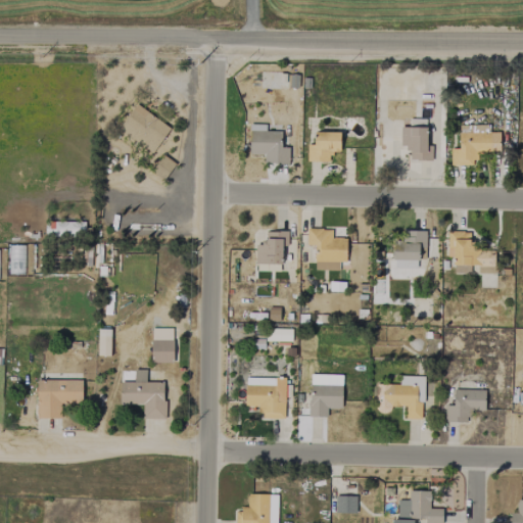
[(170,129),(135,103),(117,128),(152,152),(170,129)]
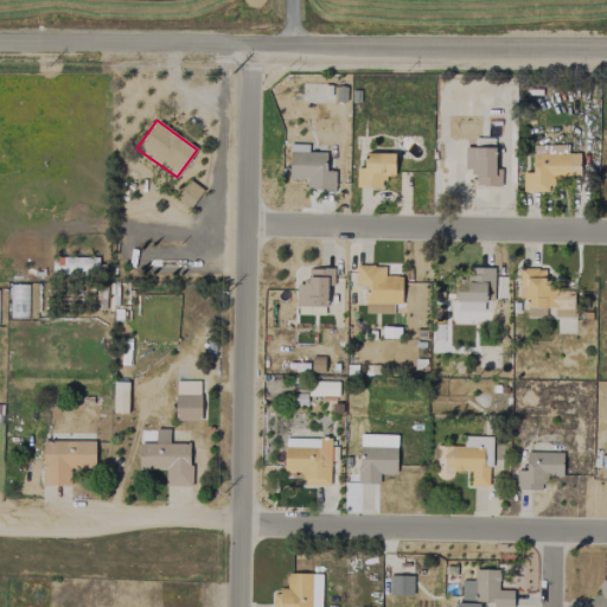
[(334,191),(334,171),(325,171),(326,146),(308,146),(308,152),(289,152),(288,179),(306,179),(306,191),(334,191)]
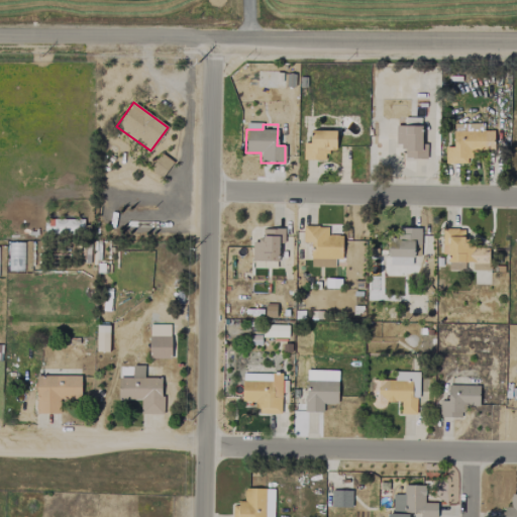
[(426,159),(426,143),(421,143),(421,126),(396,125),(395,144),(404,144),(403,158),(426,159)]
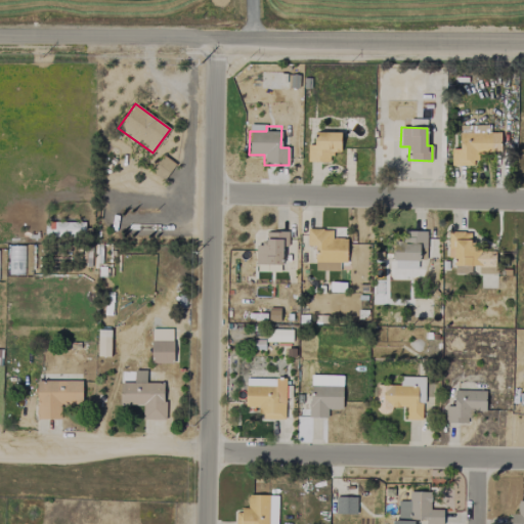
[(340,153),(340,133),(314,132),(314,145),(307,144),(307,162),(331,162),(331,153),(340,153)]
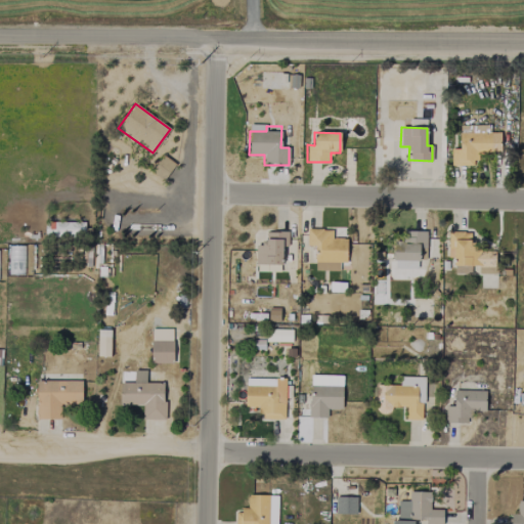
[(500,153),(499,132),(459,133),(459,149),(451,149),(451,166),(476,166),(476,153),(500,153)]
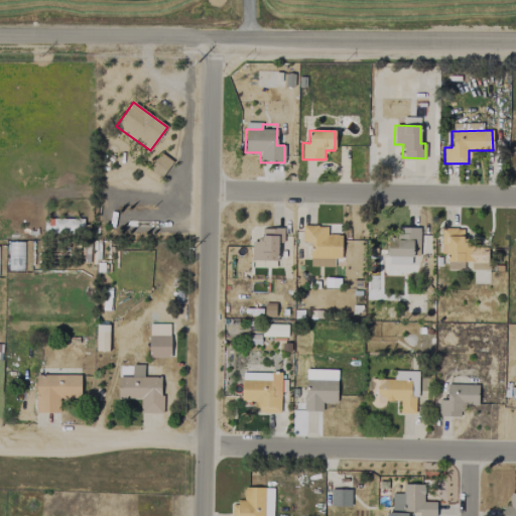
[(172,161),(160,153),(149,168),(160,177),(172,161)]
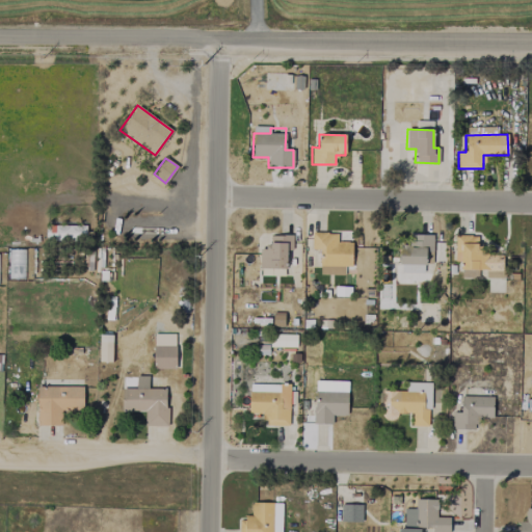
[(85,225),(47,224),(46,241),(85,242),(85,225)]
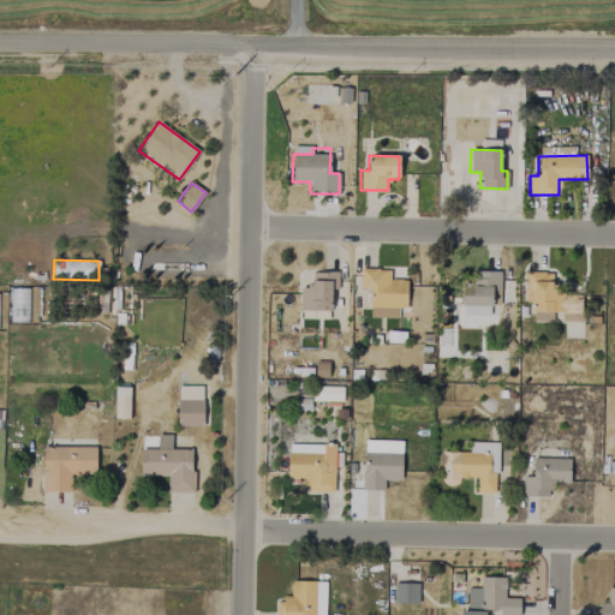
[(398,318),(398,308),(406,309),(406,280),(389,280),(389,269),(360,269),(360,288),(369,288),(369,317),(398,318)]
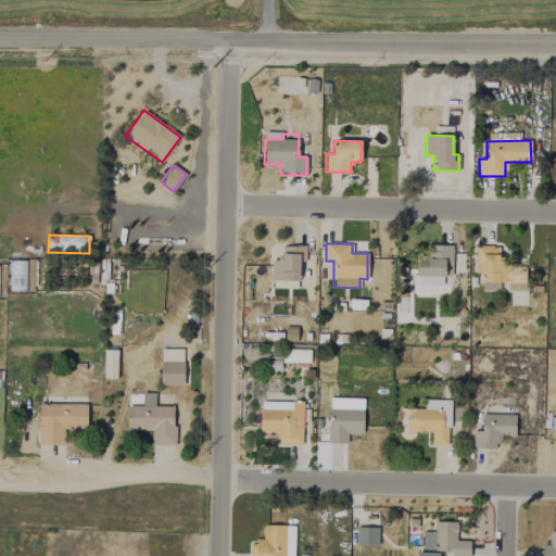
[(417,285),(443,286),(443,270),(452,272),(452,245),(431,244),(431,256),(418,256),(417,285)]
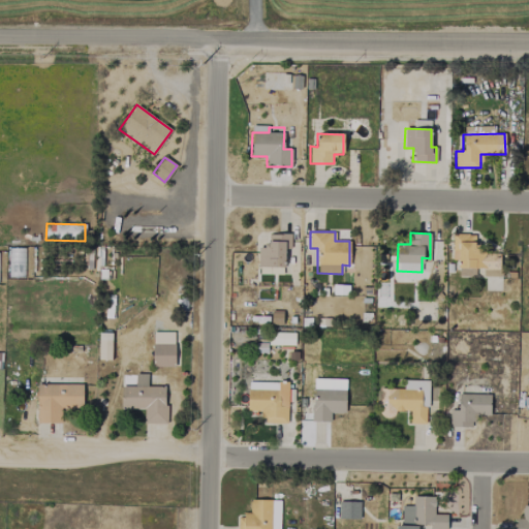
[(257,267),(270,267),(270,273),(283,273),(283,249),(290,249),(290,234),(269,234),(269,246),(257,246),(257,267)]
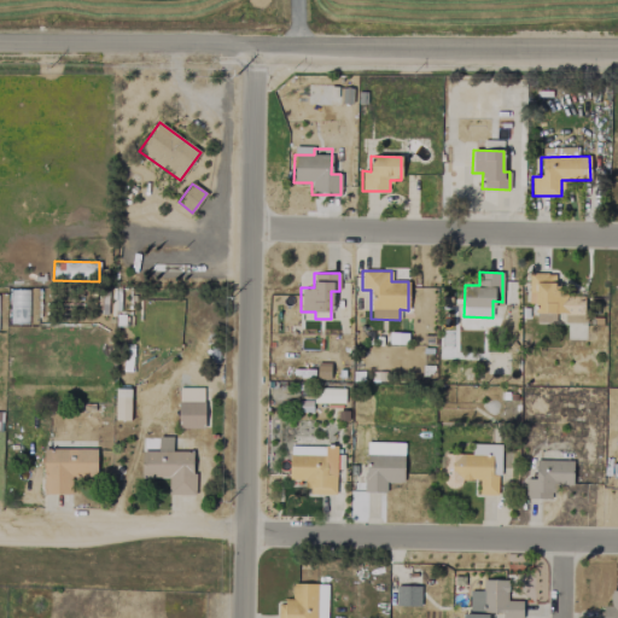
[(555,274),(528,273),(528,304),(535,304),(535,322),(555,322),(555,314),(564,314),(564,324),(586,324),(586,293),(555,293),(555,274)]
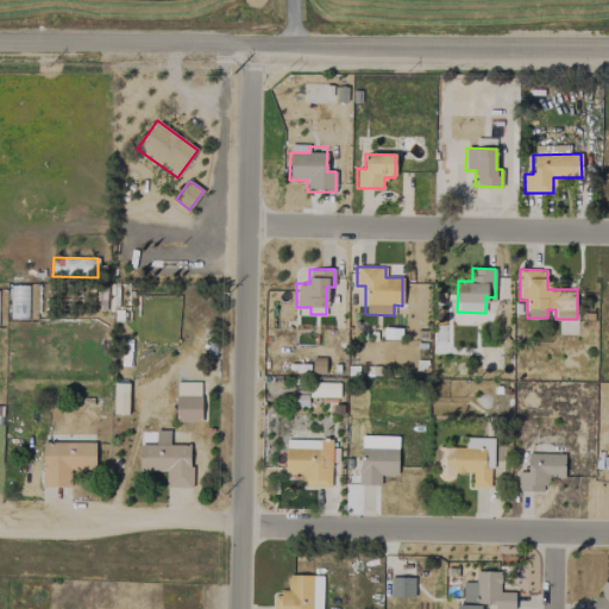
[(313,374),(324,372),(322,358),(312,358),(313,374)]
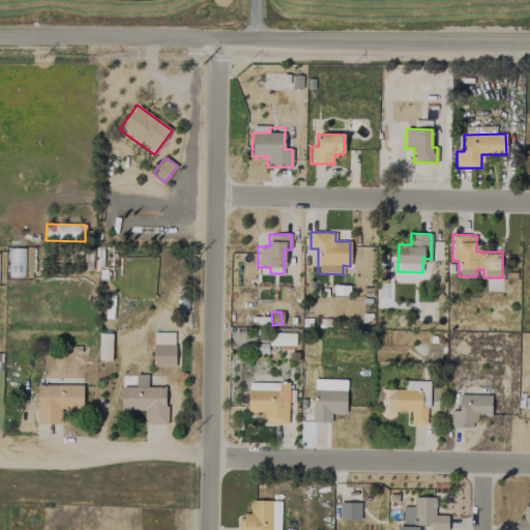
[(174,332),(153,332),(153,366),(174,366),(174,332)]
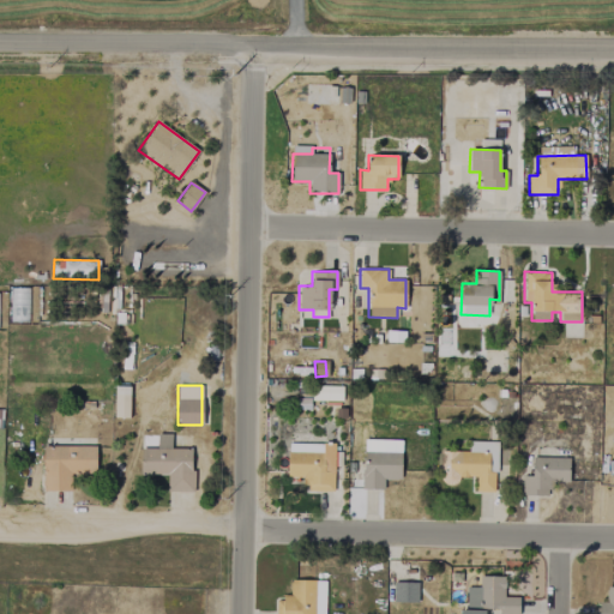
[(130,386),(114,386),(114,417),(128,417),(130,386)]
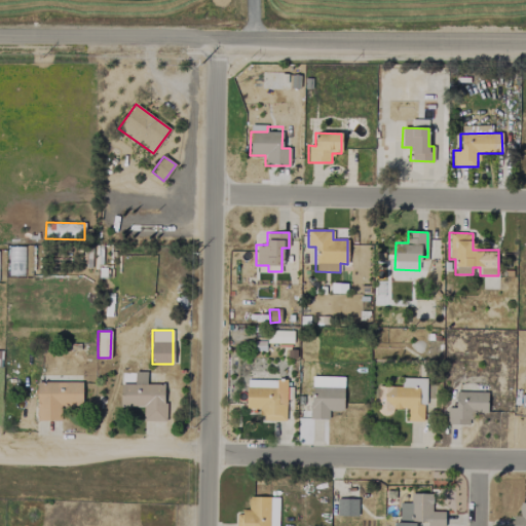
[(293,344),(293,331),(267,331),(267,343),(293,344)]
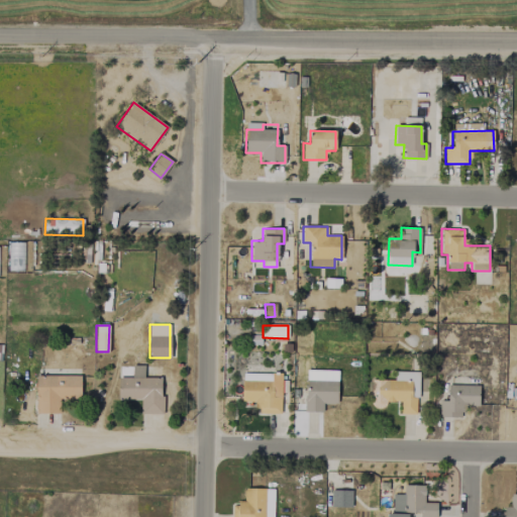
[(162,378),(143,378),(143,366),(131,366),(131,377),(118,377),(118,400),(140,400),(140,414),(162,414),(162,378)]
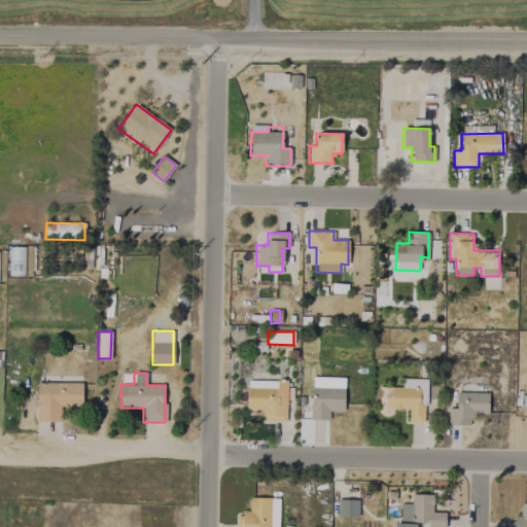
[(426,422),(426,379),(402,379),(402,387),(384,387),(384,416),(391,416),(391,409),(409,409),(409,422),(426,422)]
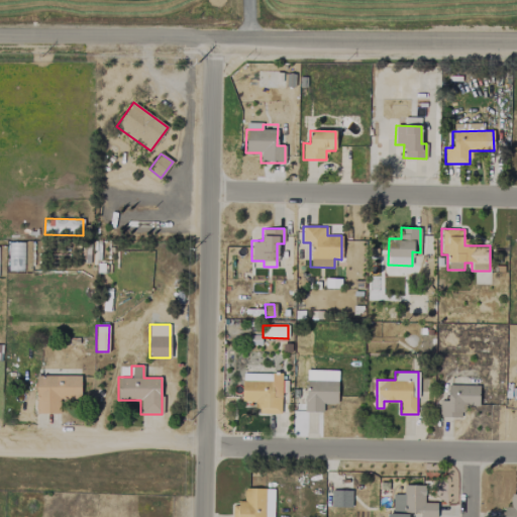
[(282,374),(242,373),(241,401),(254,402),(254,414),(281,414),(282,374)]
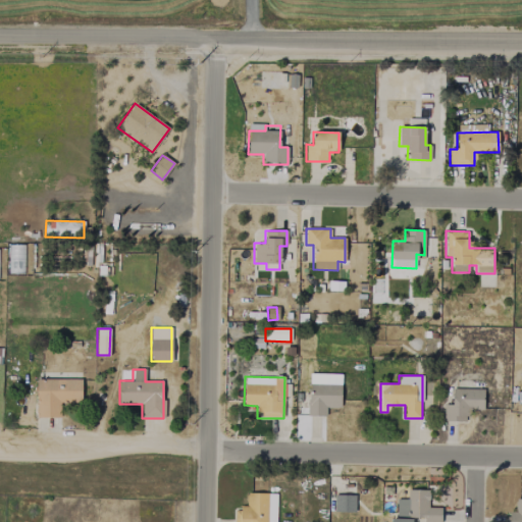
[(81,403),(81,379),(36,379),(37,417),(60,417),(59,403),(81,403)]
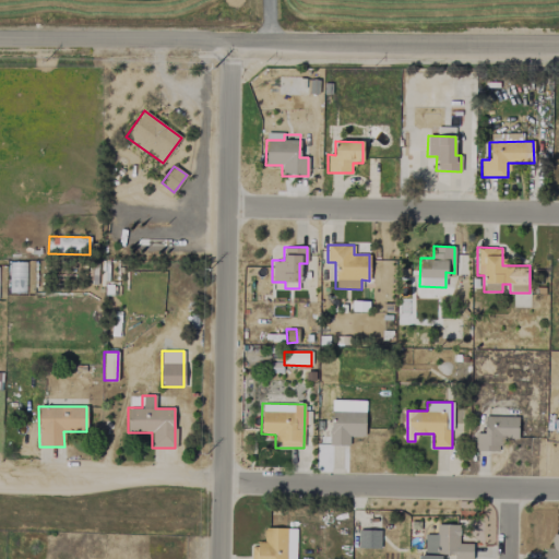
[(349,445),(349,437),(365,437),(365,411),(330,409),(330,445),(349,445)]
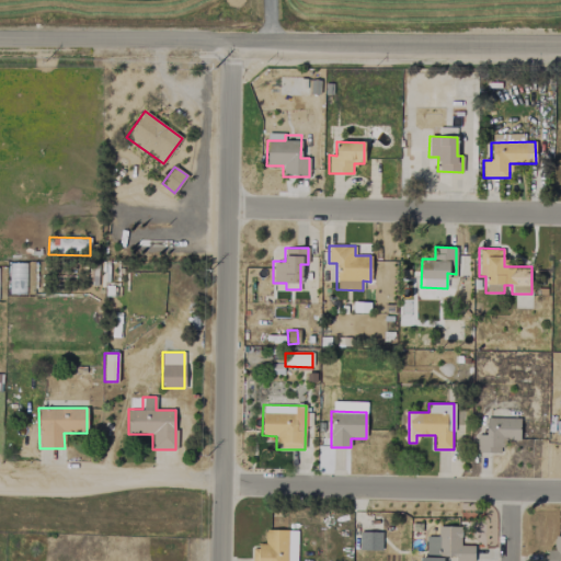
[(519,441),(519,419),(485,418),(485,435),(477,435),(477,453),(500,454),(501,439),(519,441)]
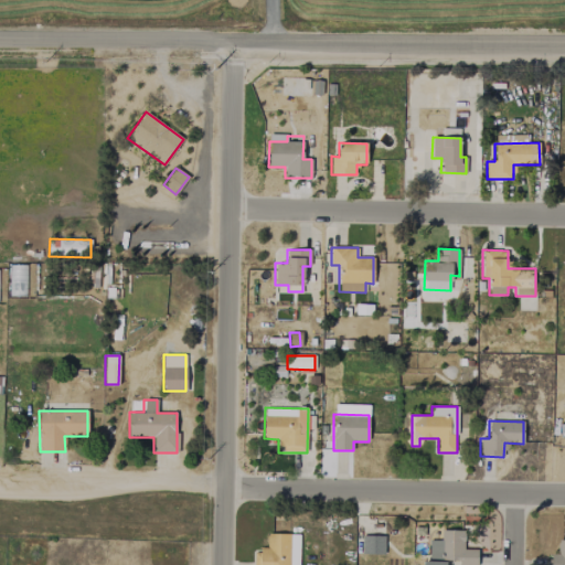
[(445,564),(446,563),(477,563),(478,550),(464,550),(465,530),(441,530),(441,541),(429,541),(428,561),(423,561),(422,564),(445,564)]
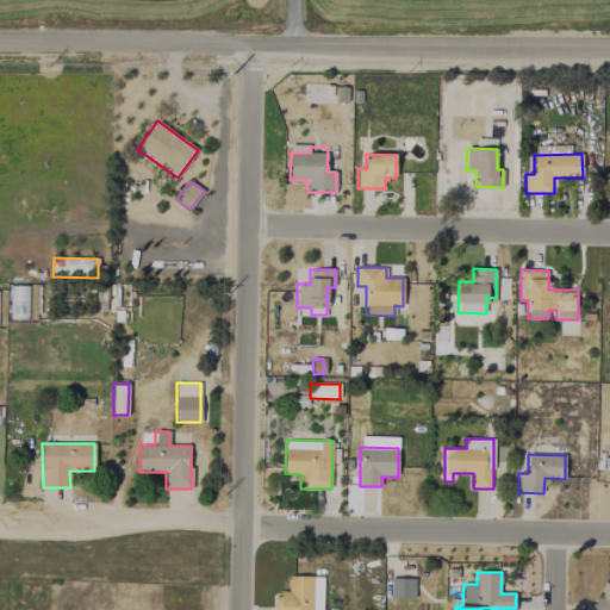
[(322,609),(323,577),(288,576),(287,595),(274,595),(273,609),(322,609)]
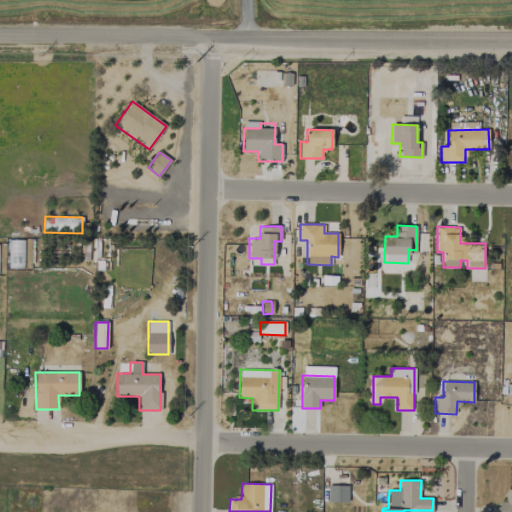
[(327,502),(347,502),(348,486),(328,485),(327,502)]
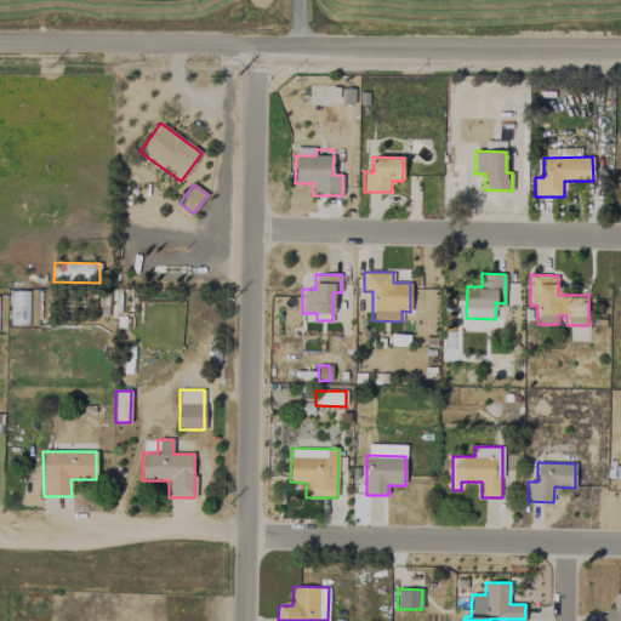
[(620,620),(620,593),(613,593),(613,609),(605,609),(605,620),(600,620),(620,620)]
